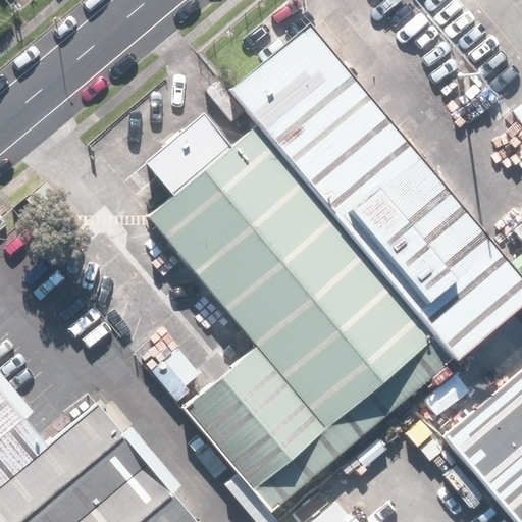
[(521,303),(521,280),(307,22),(227,89),(258,124),(435,337),(454,360),(521,303)]
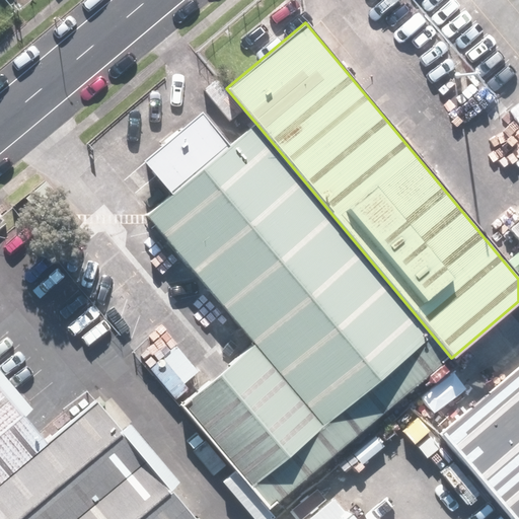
[(324,426),(433,336),(256,124),(229,146),(203,115),(145,162),(171,194),(147,214),(256,345),(324,426)]
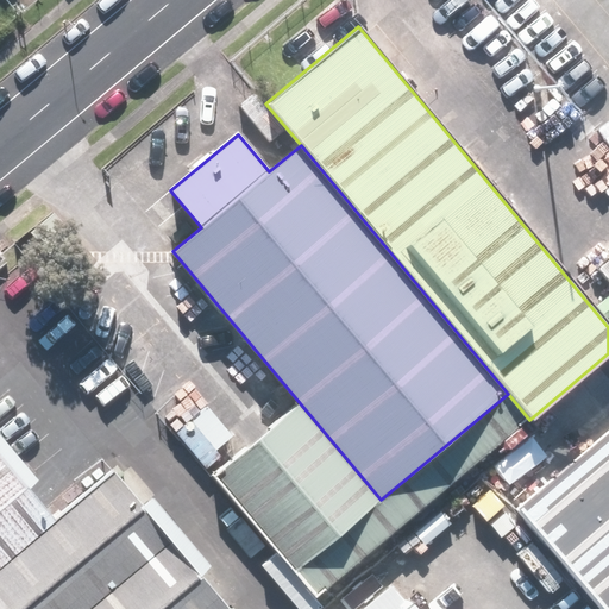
[(608,252),(594,265),(608,283),(608,252)]
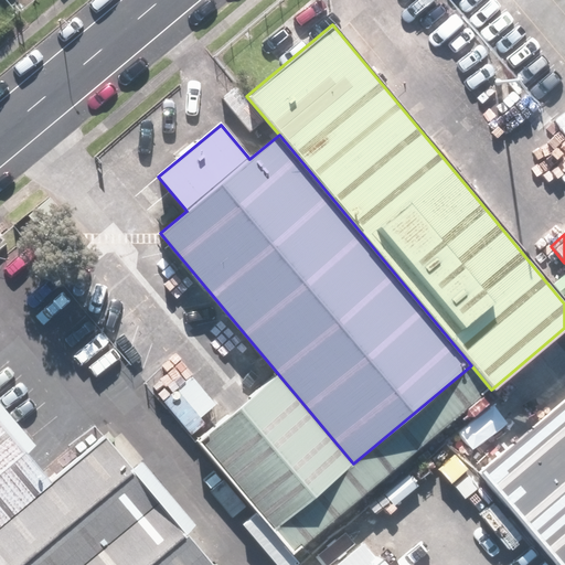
[(353,464),(274,529),(294,553),(491,390),(471,365),(353,464)]
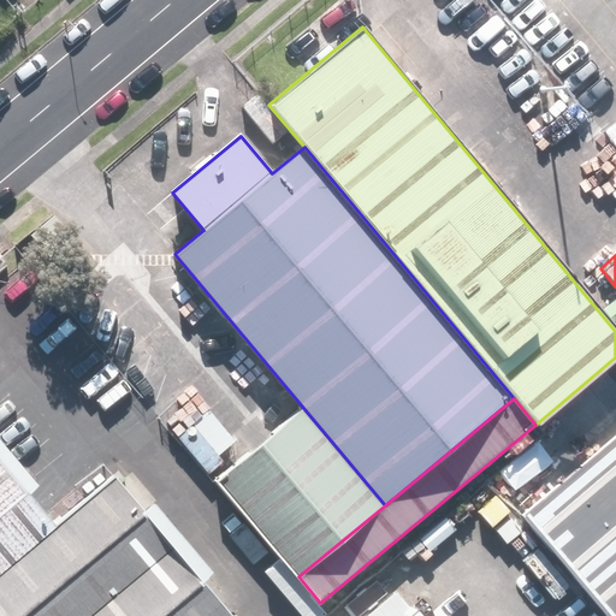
[(298,576),(385,505),(304,409),(218,481),(298,576)]
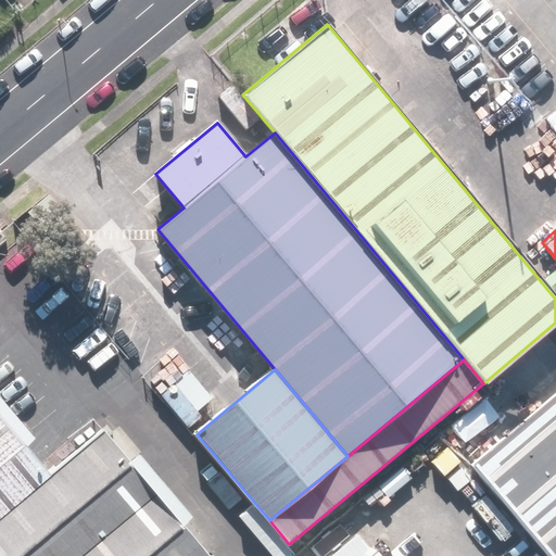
[(555,555),(555,392),(469,465),(545,555),(555,555)]
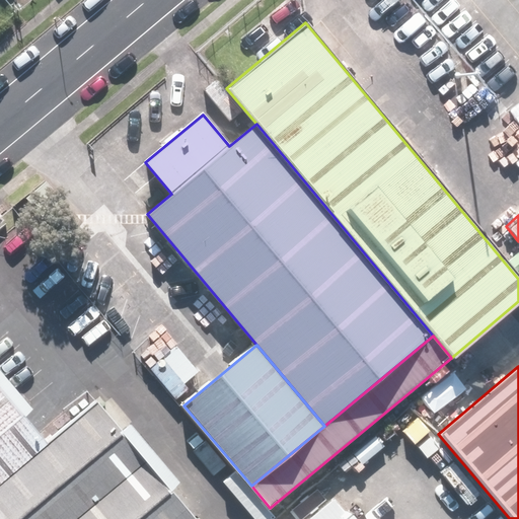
[(0,382),(0,479),(48,440),(0,382)]
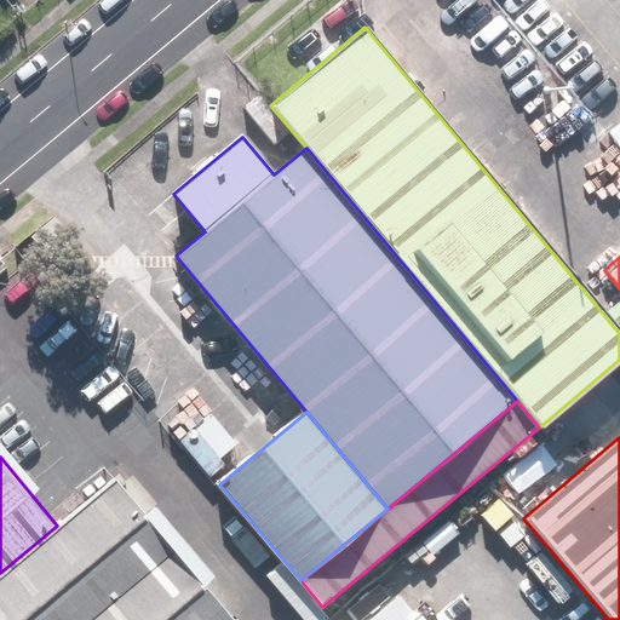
[(231,619),(115,480),(0,574),(0,619),(231,619)]
